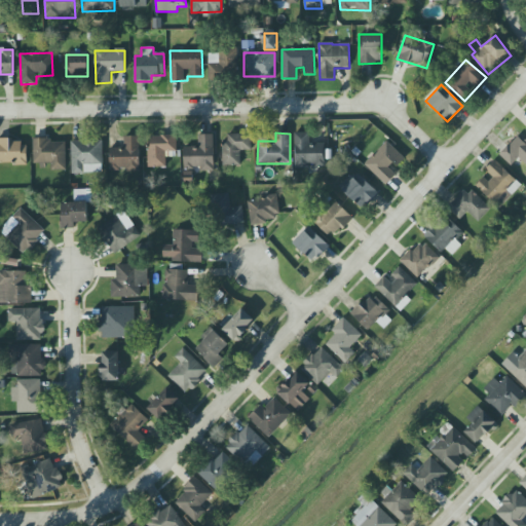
[(326,167),(325,144),(310,144),(309,133),(295,133),(296,168),(326,167)]
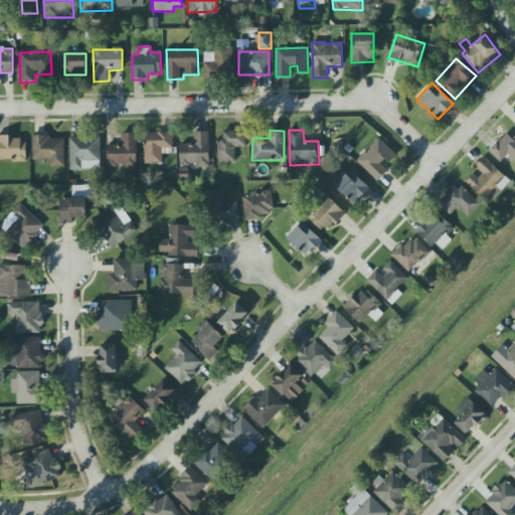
[(209,132),(194,132),(194,144),(180,144),(180,166),(194,166),(194,167),(209,167),(209,132)]
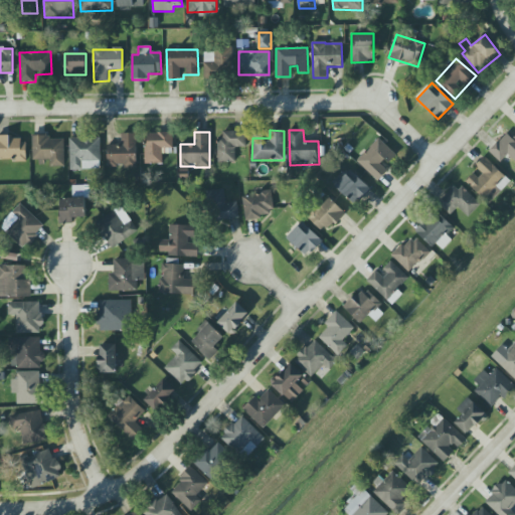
[(236,148),(246,147),(246,132),(218,132),(218,162),(236,162),(236,148)]
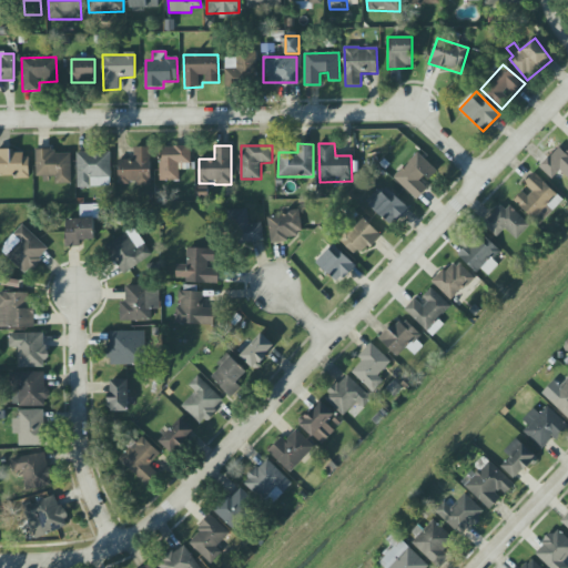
[(118,160),(118,185),(151,184),(151,146),(133,148),(134,160),(118,160)]
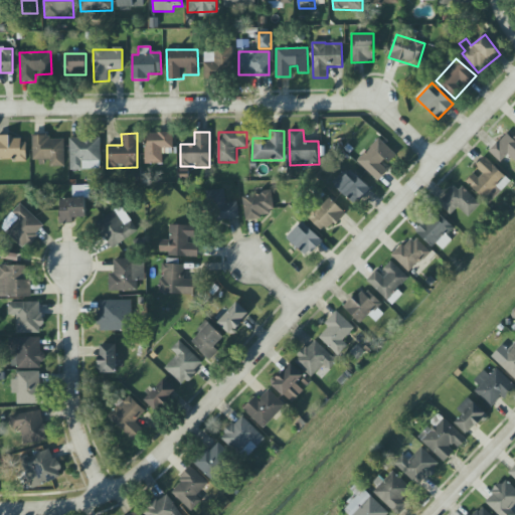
[(145,133),(146,164),(163,164),(163,149),(173,148),(172,133),(145,133)]
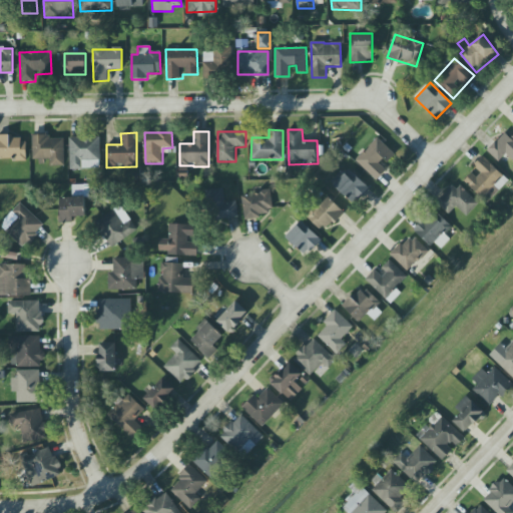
[(0,159),(26,160),(26,139),(13,139),(13,134),(0,134),(0,159)]
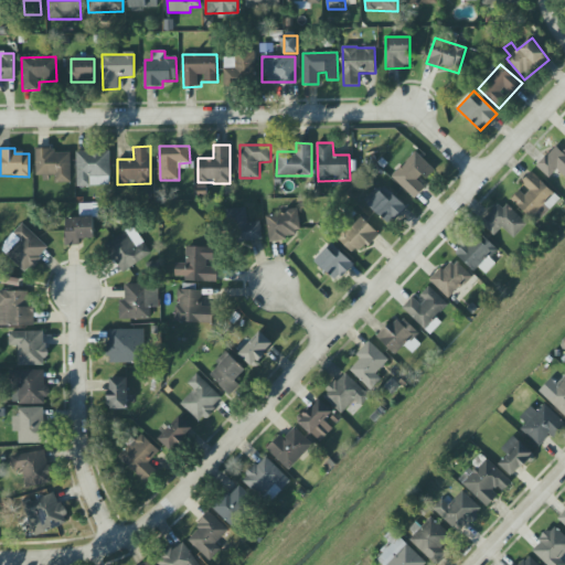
[(54,176),(55,183),(71,182),(71,150),(35,150),(35,176),(54,176)]
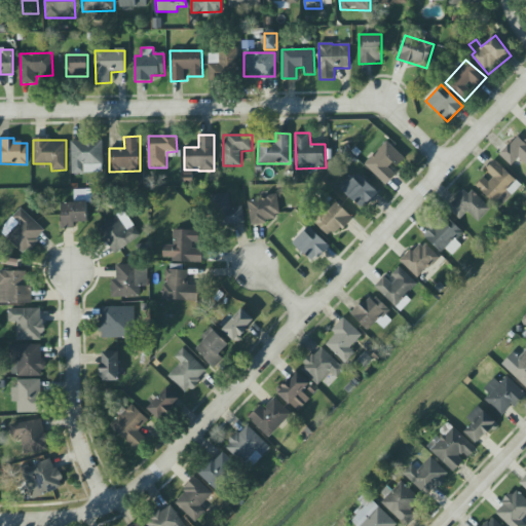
[(71,141),(71,174),(103,173),(103,141),(71,141)]
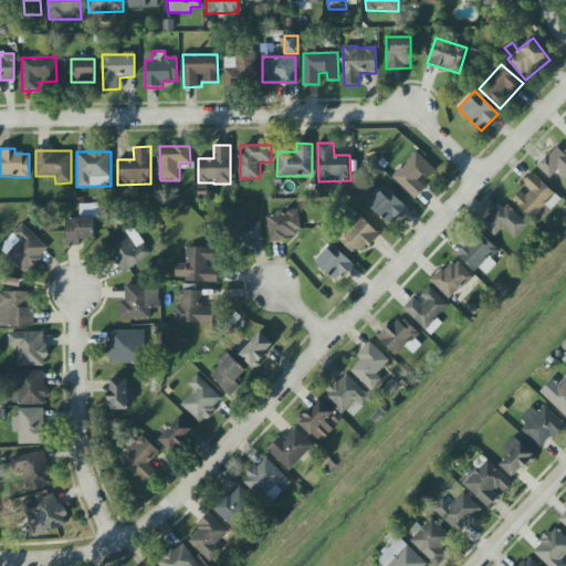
[(391,177),(416,199),(428,186),(426,184),(437,170),(416,152),(391,177)]
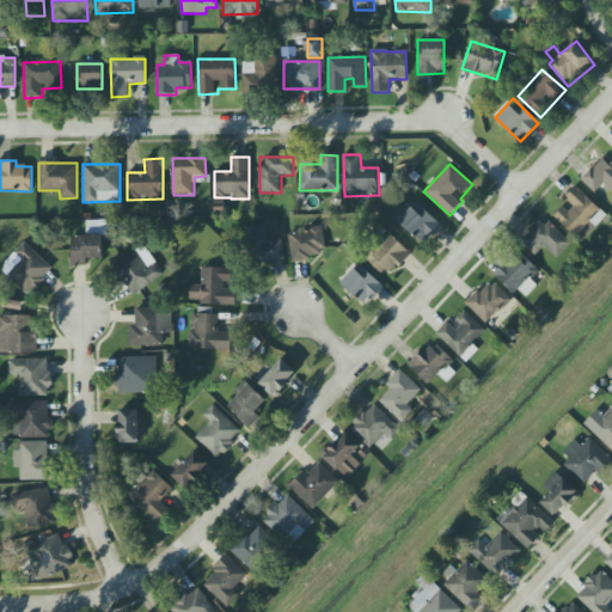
[(562,201),(565,203),(554,216),(581,243),(606,215),(576,187),(562,201)]
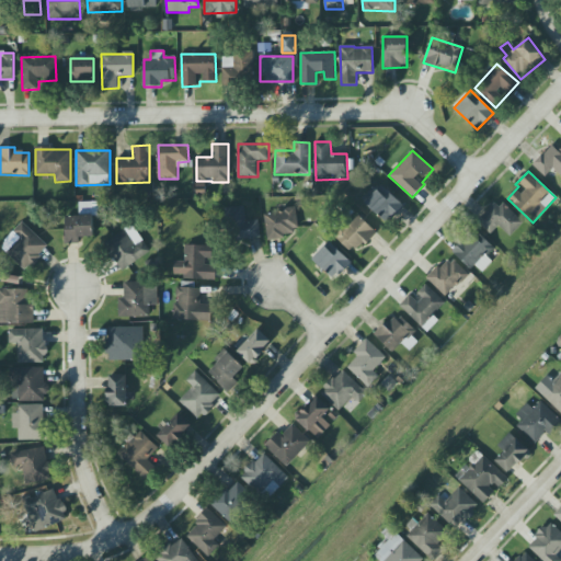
[(404,206),(381,185),(365,203),(388,224),(404,206)]
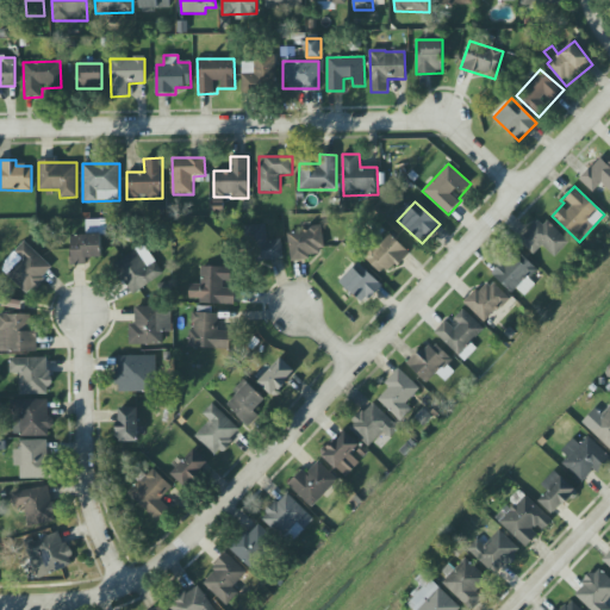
[(568,243),(541,217),(520,241),(534,254),(542,246),(555,257),(568,243)]
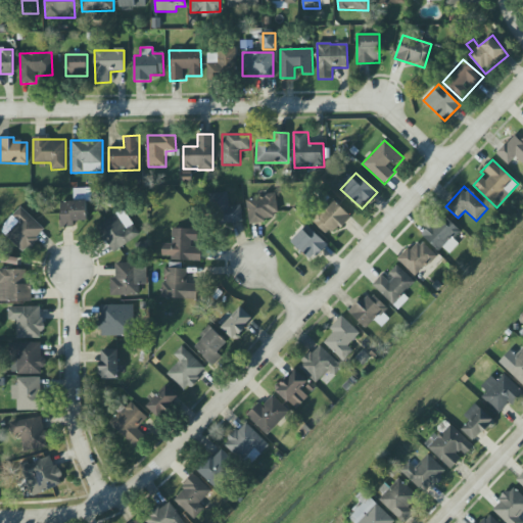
[(241,205),(230,206),(228,192),(211,194),(215,225),(243,222),(241,205)]
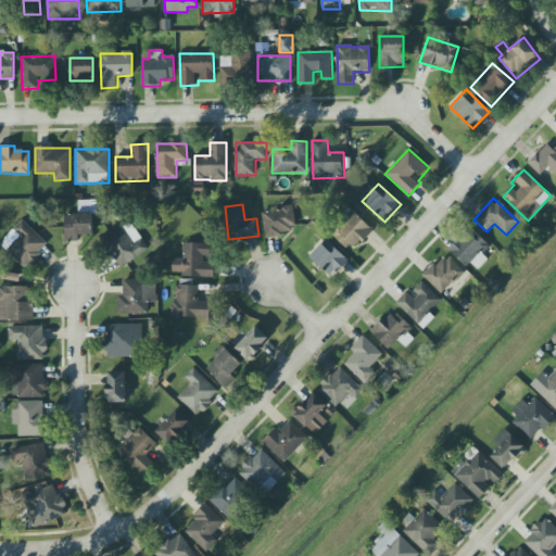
[(265,236),(298,231),(293,206),(262,211),(265,236)]
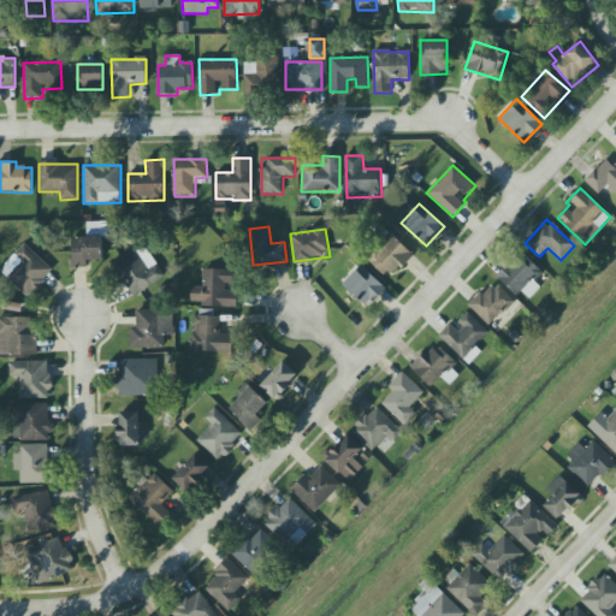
[(389,279),(412,254),(392,235),(368,261),(389,279)]
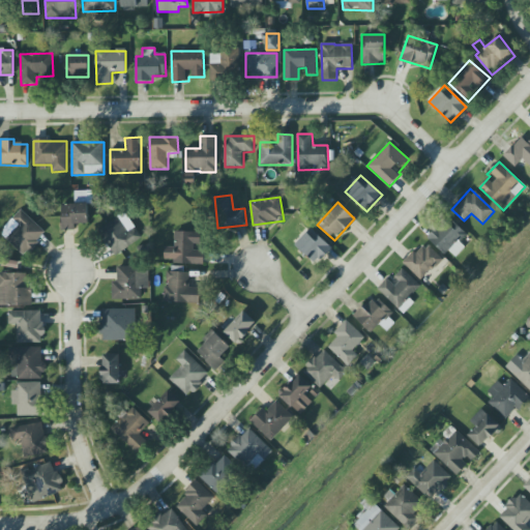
[(88,224),(88,204),(61,205),(62,231),(76,230),(75,225),(88,224)]
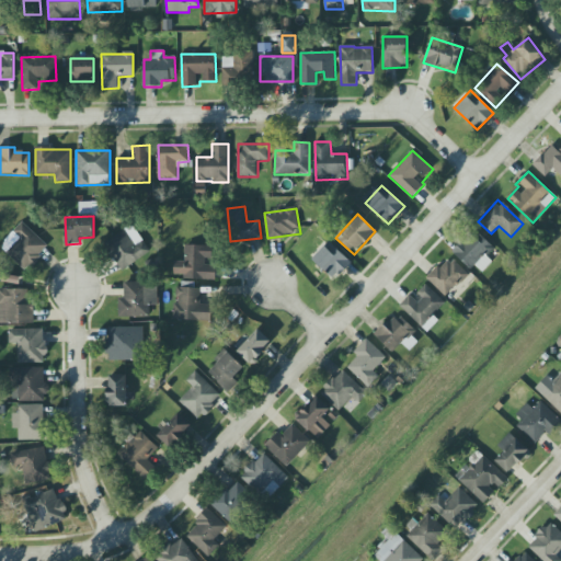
[(0,247),(26,272),(49,247),(22,222),(0,245),(0,247)]
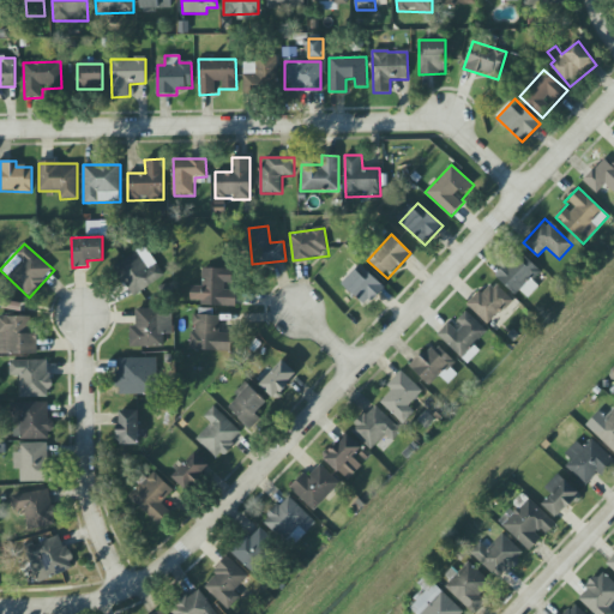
[(115,264),(131,295),(166,278),(158,263),(146,269),(139,252),(115,264)]
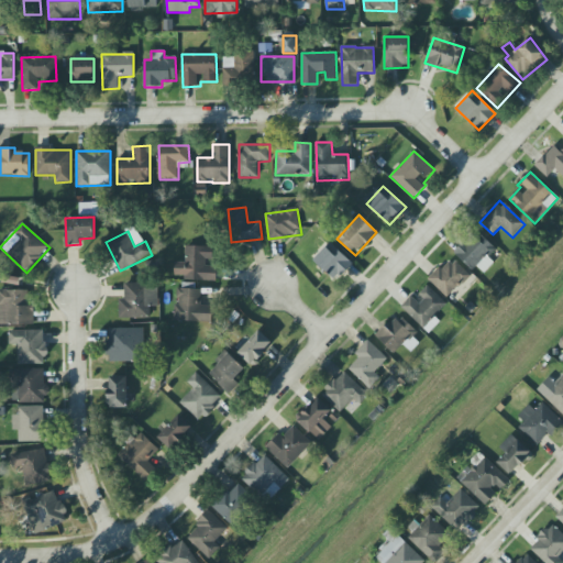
[(496,250),(475,231),(455,252),(482,276),(494,263),(488,257),(496,250)]
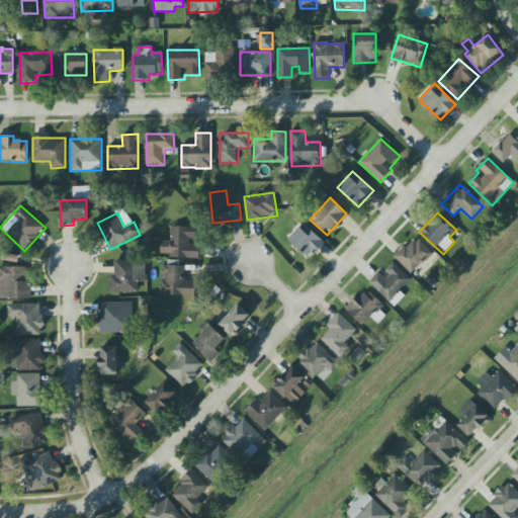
[(310,259),(325,243),(304,223),(288,240),(310,259)]
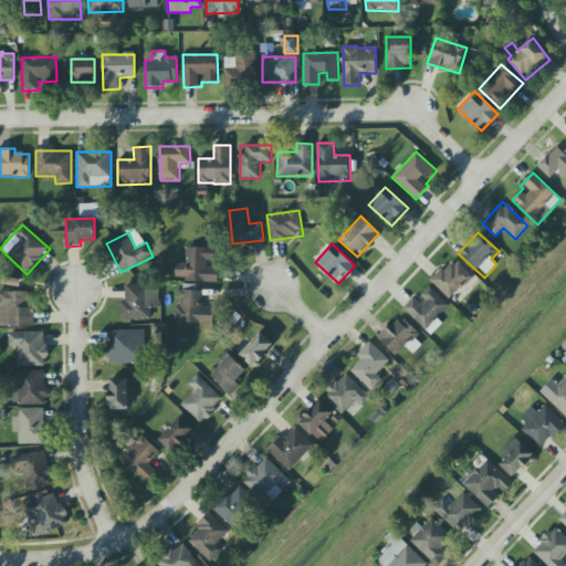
[(218,282),(218,268),(207,268),(208,261),(215,261),(216,249),(187,248),(186,263),(176,263),(175,280),(218,282)]
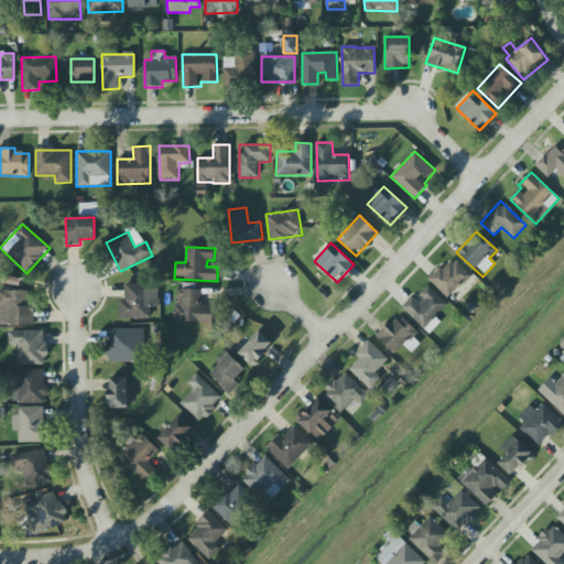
[(448,299),(472,275),(453,258),(431,281),(448,299)]
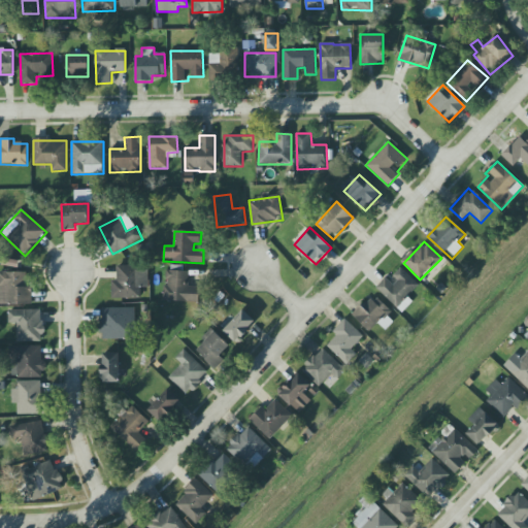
[(111,298),(139,299),(139,288),(147,288),(149,266),(117,266),(116,281),(111,279),(111,298)]
